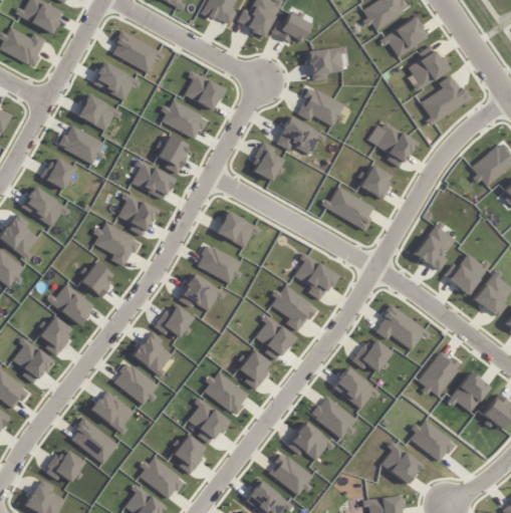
[(16,14),(19,7),(24,10),(29,0),(44,0),(64,11),(58,22),(59,22),(57,27),(55,28),(52,34),(16,14)]
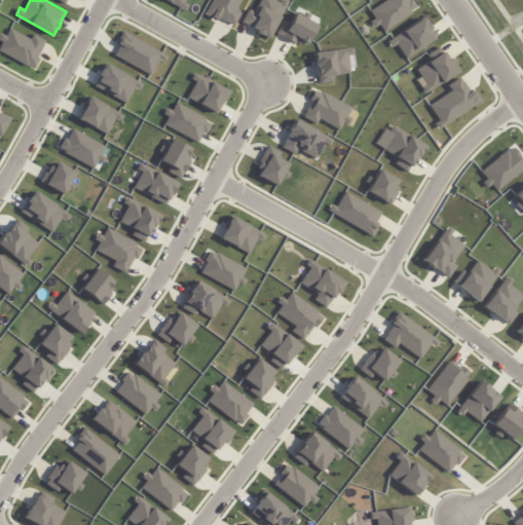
[(187,0),(186,2),(191,4),(188,10),(167,0),(187,0)]
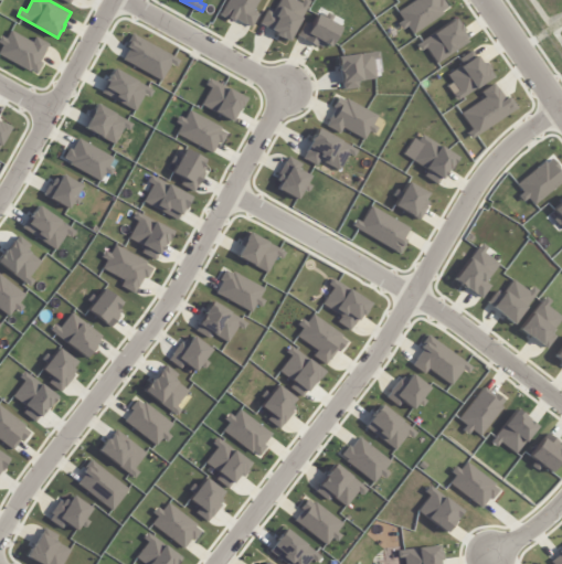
[(222,14),(229,0),(261,0),(255,11),(261,13),(254,27),(248,23),(247,24),(236,19),(235,20),(231,18),(231,19),(222,14)]
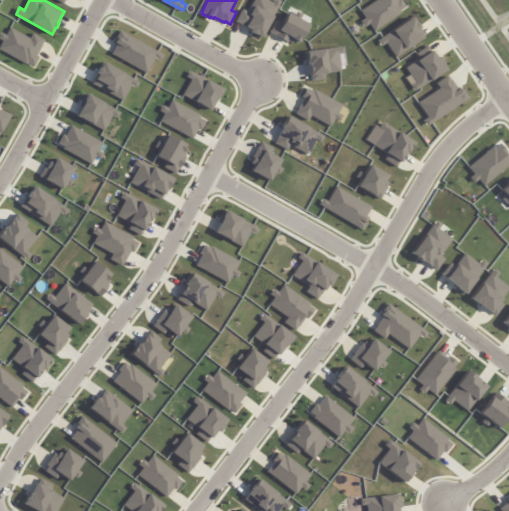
[(237,21),(244,8),(249,11),(255,0),(271,0),(274,2),(275,0),(281,0),(283,1),(278,10),(276,10),(277,12),(263,37),(257,34),(256,34),(251,31),(251,29),(237,21)]
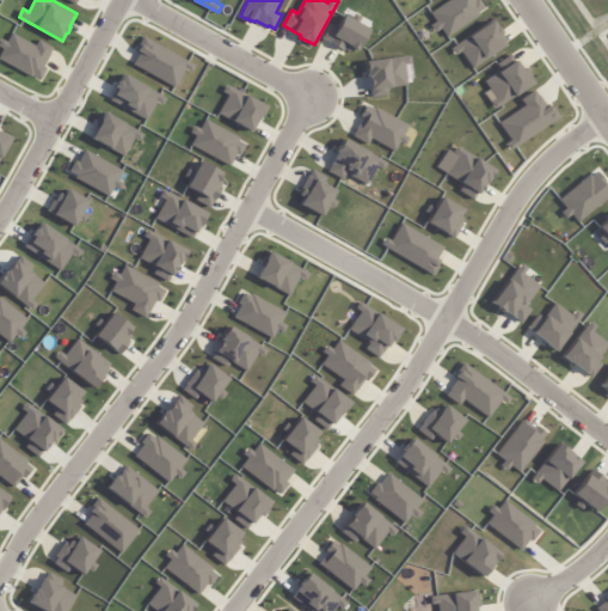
[(433,12),(449,0),(481,0),(486,7),(480,12),(481,14),(449,37),(443,28),(437,31),(433,24),(438,20),(433,12)]
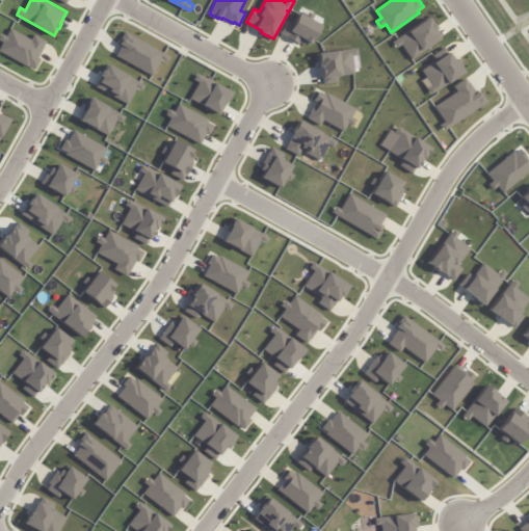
[(282,33),(289,20),(295,23),(300,11),(308,16),(310,10),(317,15),(314,20),(323,25),(313,44),(307,41),(305,44),(301,42),(300,44),(282,33)]
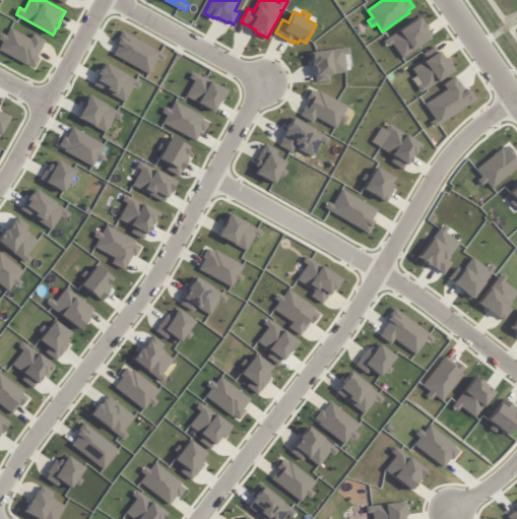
[(419,16),(428,27),(427,28),(434,38),(404,59),(394,44),(389,48),(385,41),(419,16)]
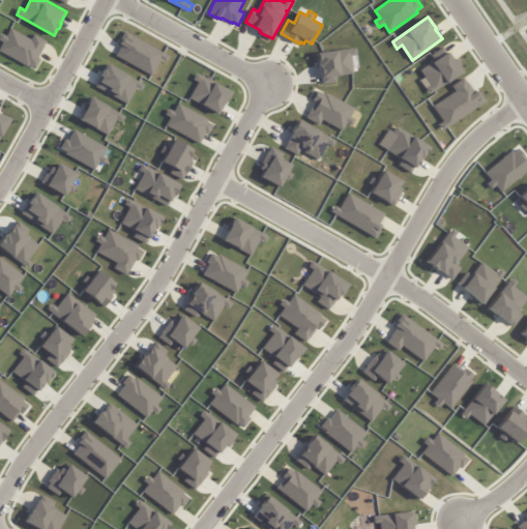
[(0,51),(4,42),(0,39),(0,37),(3,33),(8,35),(12,28),(32,39),(35,34),(48,40),(45,47),(46,47),(39,57),(42,58),(37,68),(30,64),(29,66),(0,51)]
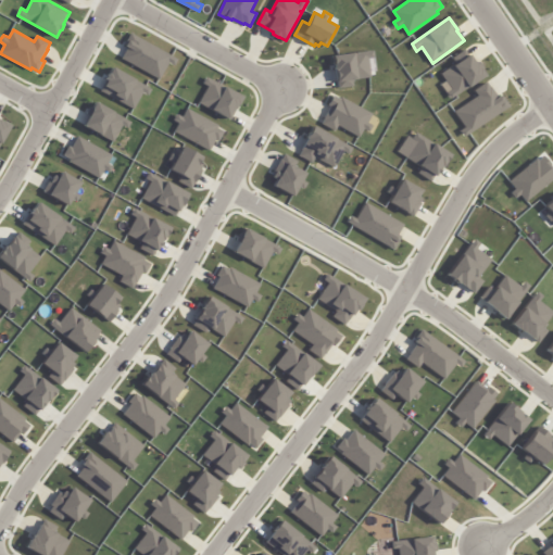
[(123,58),(128,47),(126,46),(129,40),(128,39),(132,33),(180,59),(176,65),(171,62),(161,79),(123,58)]
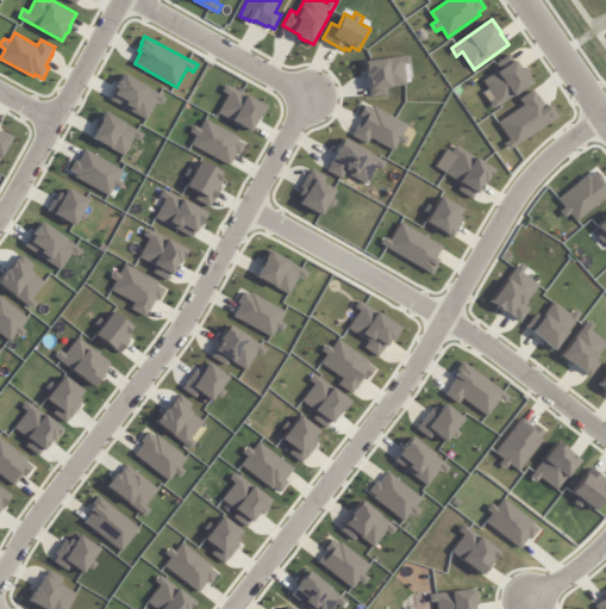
[(367,61),(411,55),(411,62),(405,63),(407,85),(387,87),(388,94),(373,97),(372,89),(370,89),(367,61)]
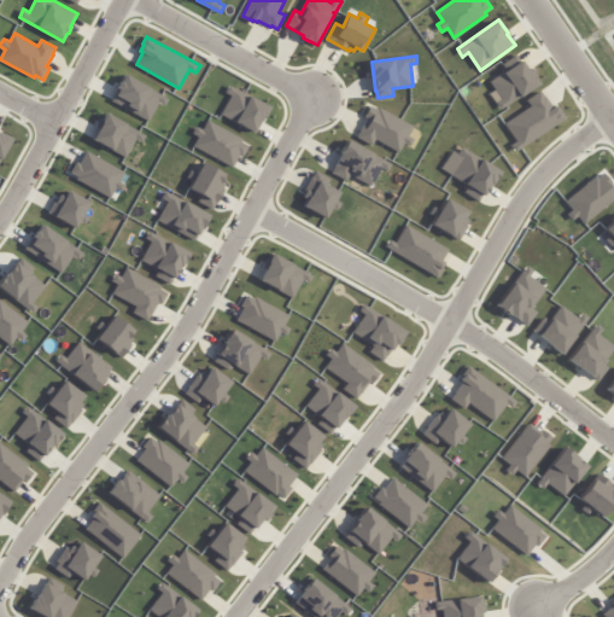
[(491,81),(522,59),(530,70),(533,68),(538,75),(536,77),(541,85),(502,110),(497,103),(503,99),(491,81)]
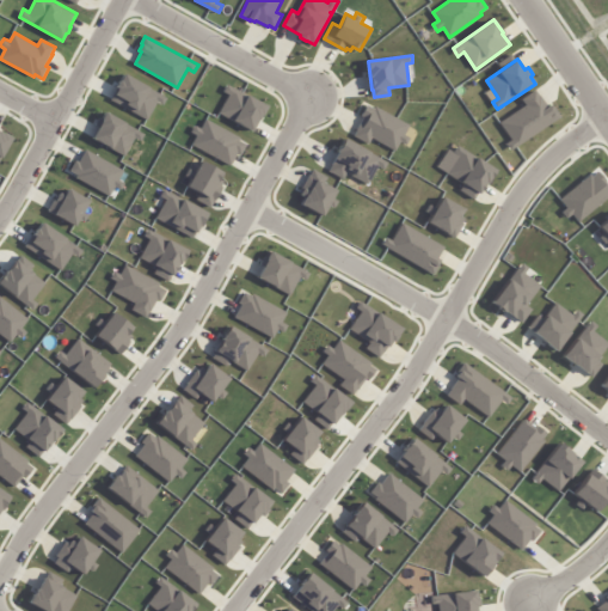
[(114,99),(120,89),(117,87),(121,79),(122,80),(126,73),(164,95),(165,96),(169,98),(165,104),(159,101),(148,118),(114,99)]
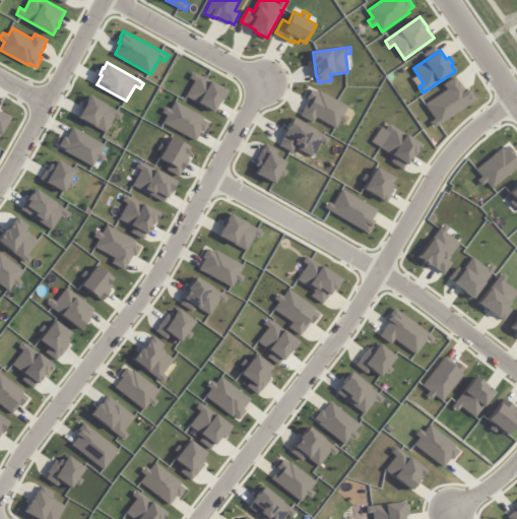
[(187,96),(195,80),(191,77),(194,71),(229,89),(223,98),(220,102),(215,112),(187,96)]
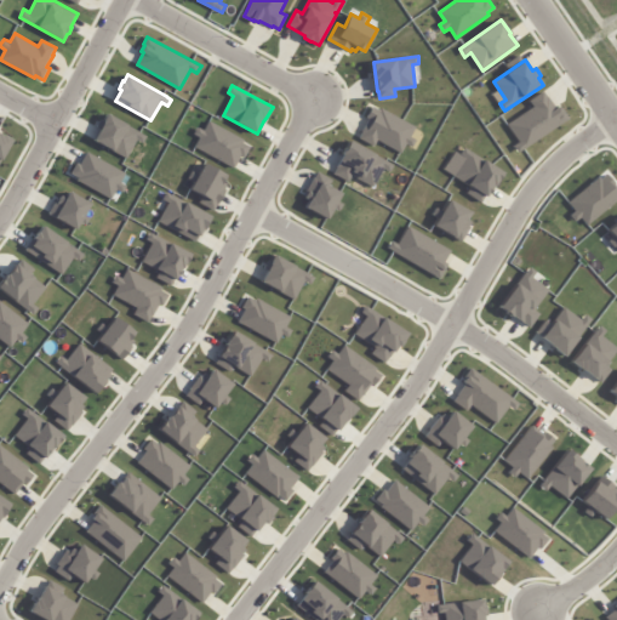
[(509,124),(535,107),(530,101),(544,91),(548,96),(549,96),(556,108),(559,106),(561,111),(564,109),(570,118),(519,153),(515,146),(521,142),(509,124)]
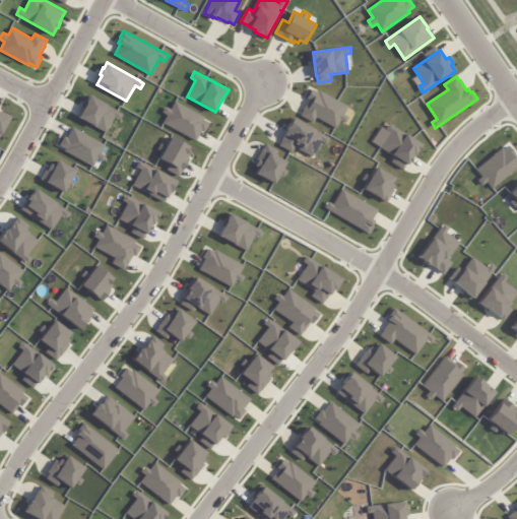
[(302,116),(305,111),(305,110),(308,104),(308,105),(311,100),(309,98),(313,89),(319,92),(320,89),(349,106),(345,115),(349,117),(346,123),(341,121),(337,128),(317,117),(315,122),(302,116)]
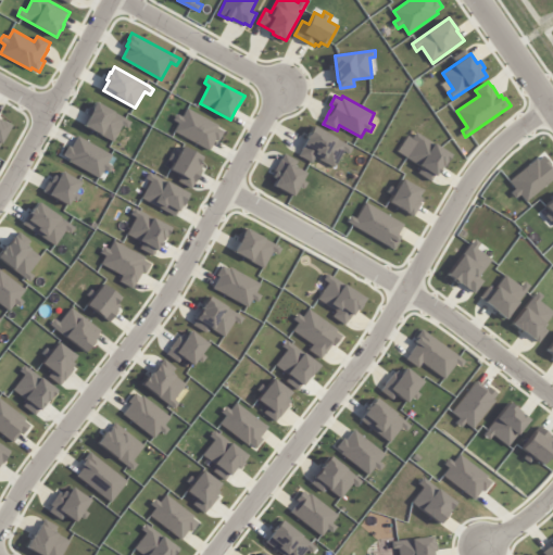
[(86,125),(91,115),(91,114),(93,111),(92,110),(97,101),(128,118),(128,120),(133,122),(129,128),(124,125),(115,141),(86,125)]
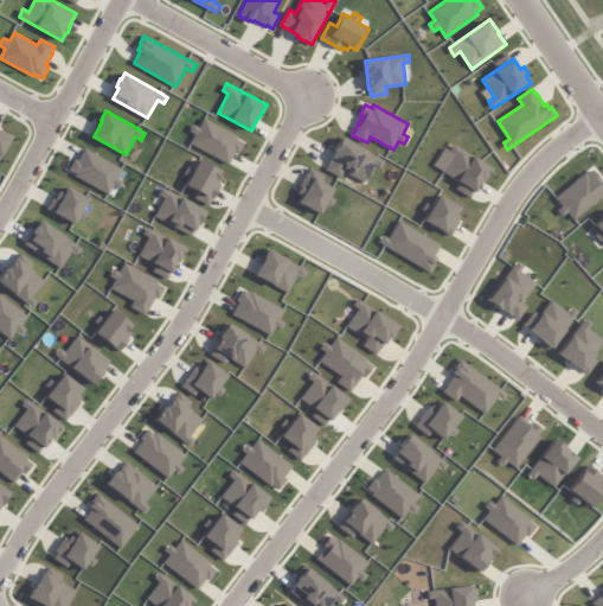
[(194,125),(200,128),(206,119),(239,136),(238,139),(245,144),(239,154),(236,152),(230,164),(192,144),(197,134),(191,132),(194,125)]
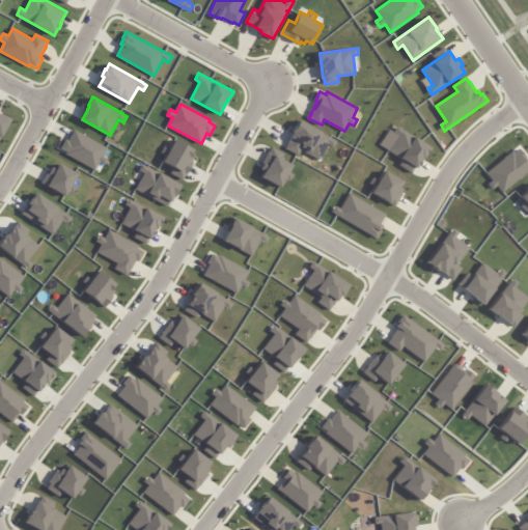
[(0,113),(3,115),(4,114),(12,119),(0,141),(0,113)]
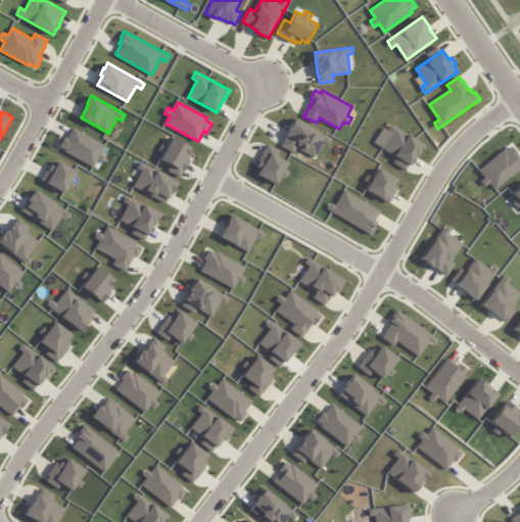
[(283,146),(285,141),(287,136),(286,136),(289,130),(288,130),(290,126),(291,127),(295,117),(333,138),(329,145),(324,142),(316,156),(297,147),(294,152),(283,146)]
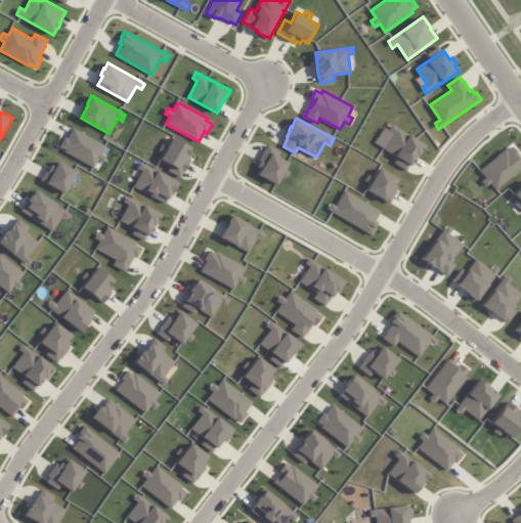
[(376,142),(386,126),(389,129),(393,123),(426,144),(421,153),(418,157),(418,156),(411,166),(410,165),(407,171),(395,163),(398,158),(376,142)]
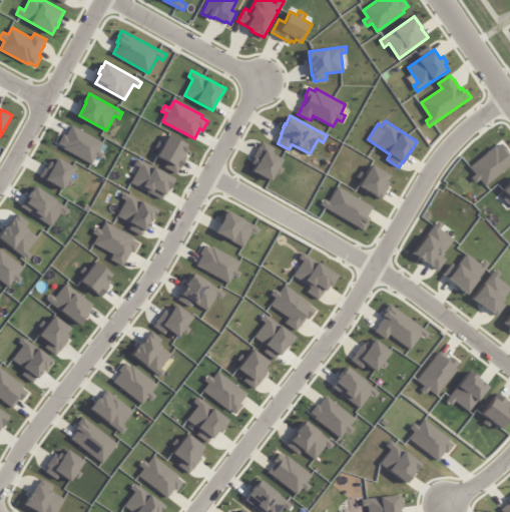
[(64,134),(67,136),(73,125),(105,142),(101,150),(105,153),(102,159),(97,156),(93,164),(64,149),(66,146),(59,143),(64,134)]
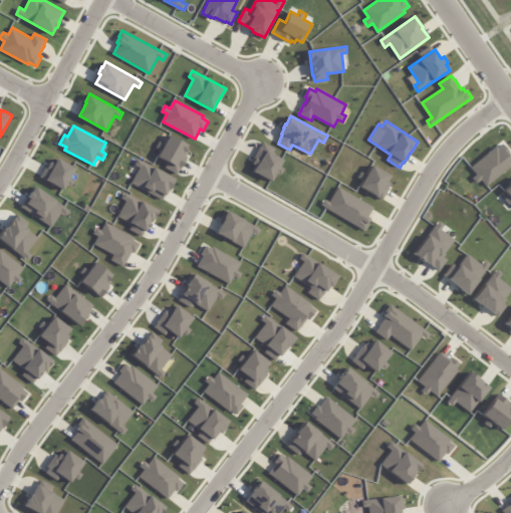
[(159,157),(162,150),(158,148),(161,143),(165,145),(171,135),(188,145),(185,151),(189,153),(187,156),(188,158),(182,169),(181,170),(178,174),(167,168),(170,163),(159,157)]
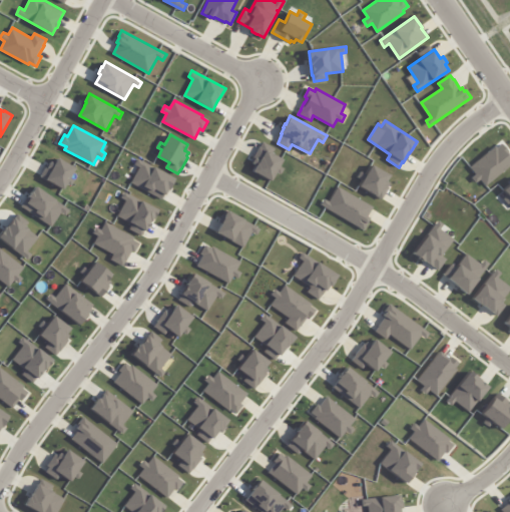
[(263,141),(276,148),(274,153),(284,159),(281,165),(285,168),(282,174),(277,171),(272,181),(253,171),(257,165),(252,163),(256,157),(255,156),(263,141)]
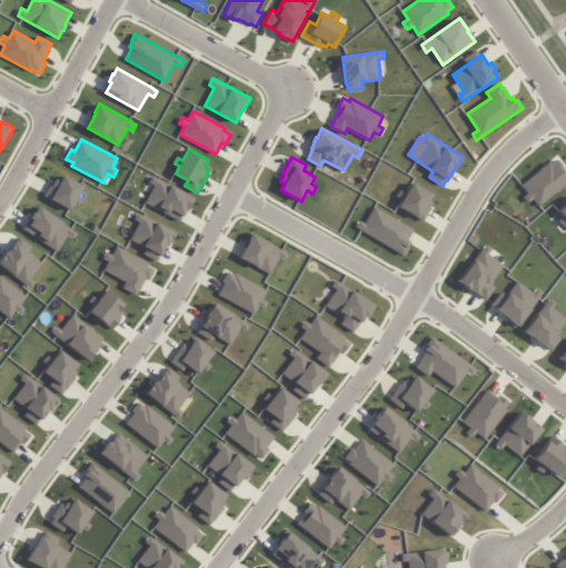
[(46,196),(52,183),(53,185),(57,178),(61,180),(65,175),(86,186),(80,197),(83,199),(80,206),(75,202),(71,209),(46,196)]
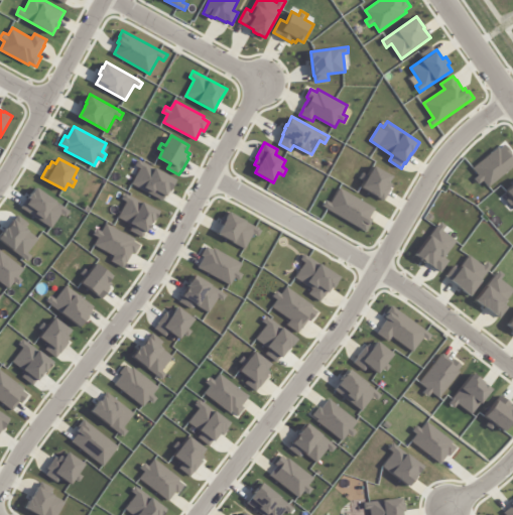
[(132,183),(141,168),(135,165),(139,158),(177,178),(170,191),(169,191),(166,197),(165,197),(163,201),(132,183)]
